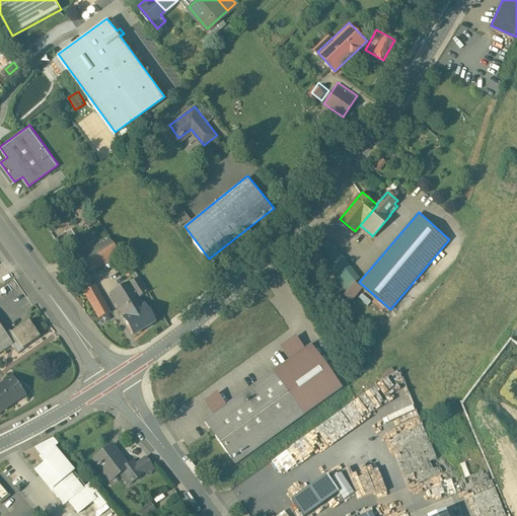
[(88,240),(77,247),(90,270),(121,251),(111,235),(91,245),(88,240)]
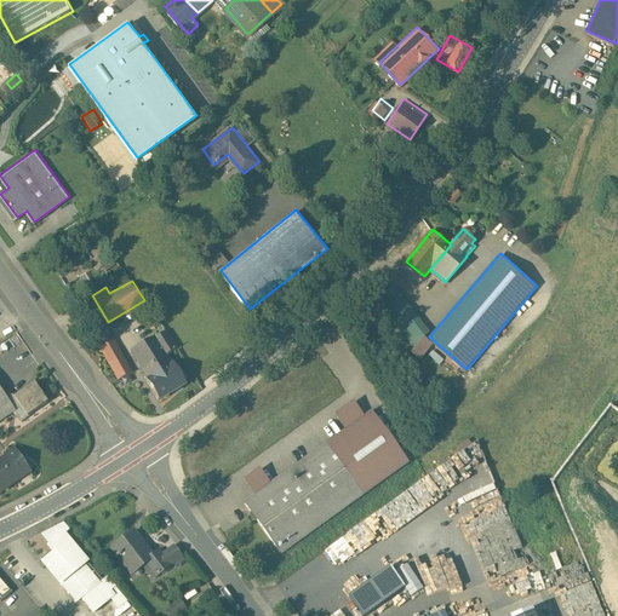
[(431,330),(394,285),(378,295),(416,343),(425,335),(431,330)]
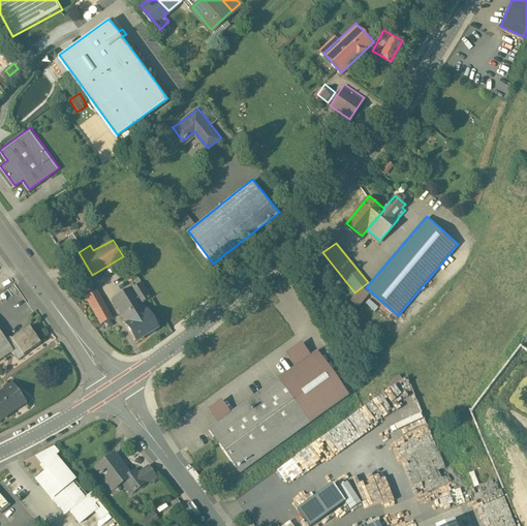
[(86,278),(80,281),(101,322),(114,315),(98,285),(92,288),(86,278)]
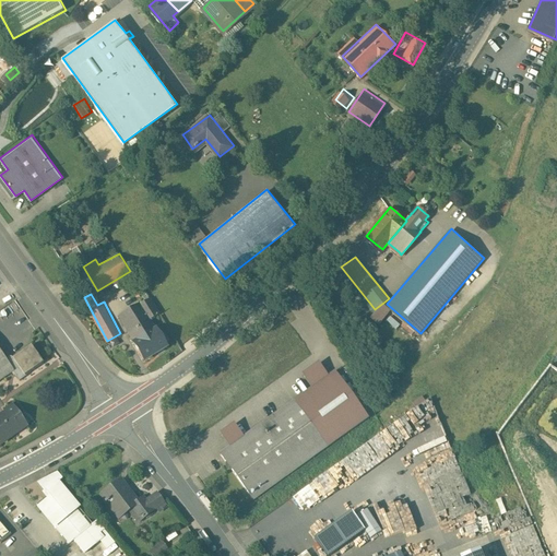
[(152,296),(120,316),(145,358),(168,345),(151,318),(161,311),(152,296)]
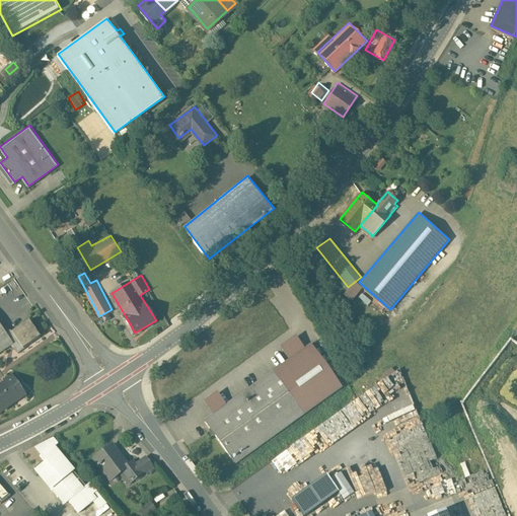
[(356,281),(348,287),(349,288),(345,293),(353,300),(363,287),(356,281)]
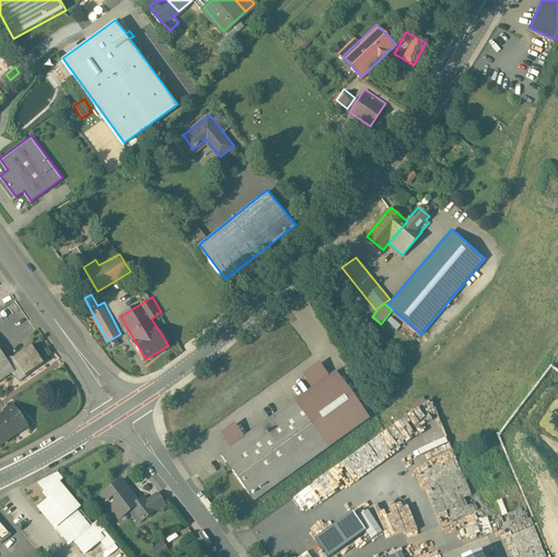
[(33,343),(15,355),(27,373),(45,361),(33,343)]
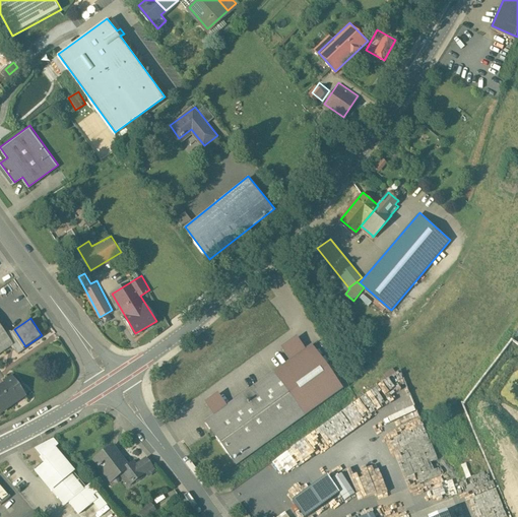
[(0,350),(12,342),(4,330),(0,323),(0,350)]
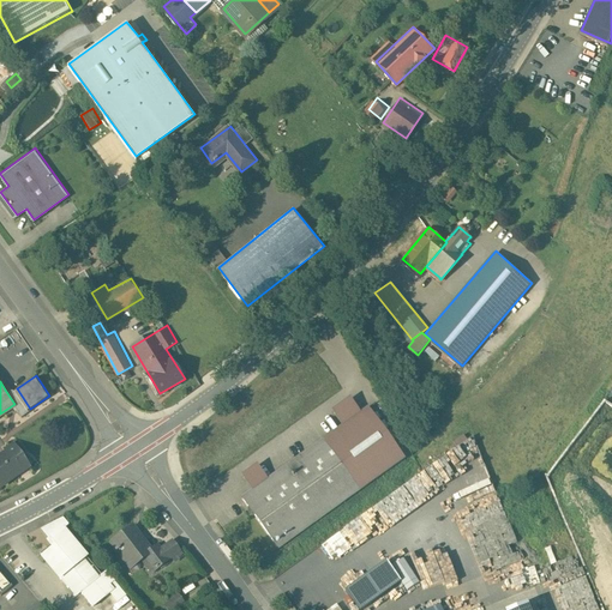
[(17,388),(5,390),(15,404),(23,414),(30,409),(17,388)]
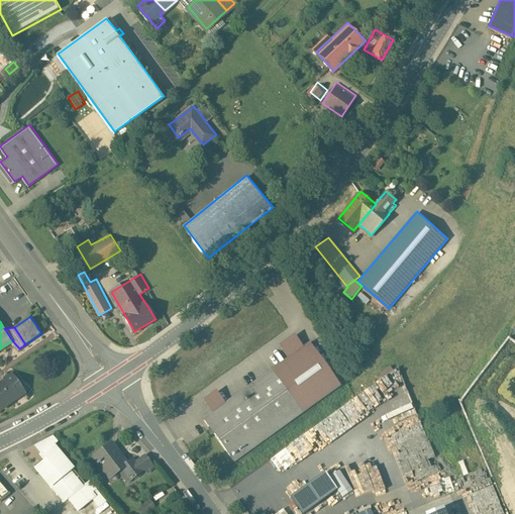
[(341,383),(311,341),(204,417),(234,458),(341,383)]
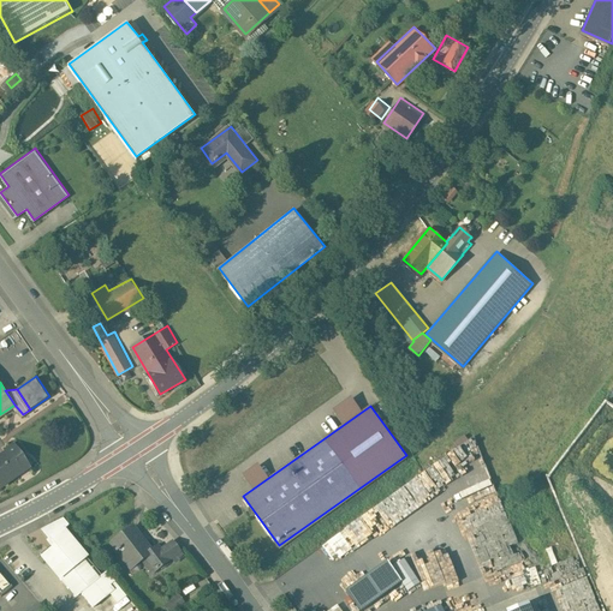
[(30,463),(15,441),(5,447),(7,449),(0,454),(0,483),(0,484),(30,463)]
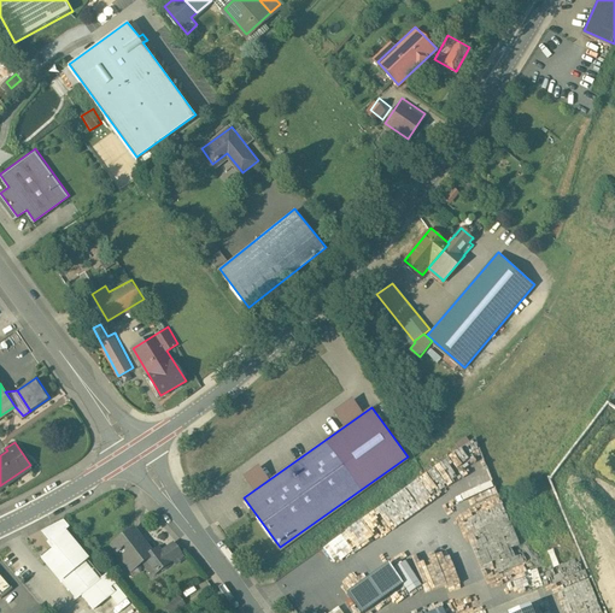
[(135,526),(113,542),(118,549),(117,550),(118,553),(122,550),(132,565),(142,556),(145,560),(145,559),(154,552),(153,550),(148,544),(144,538),(135,526)]
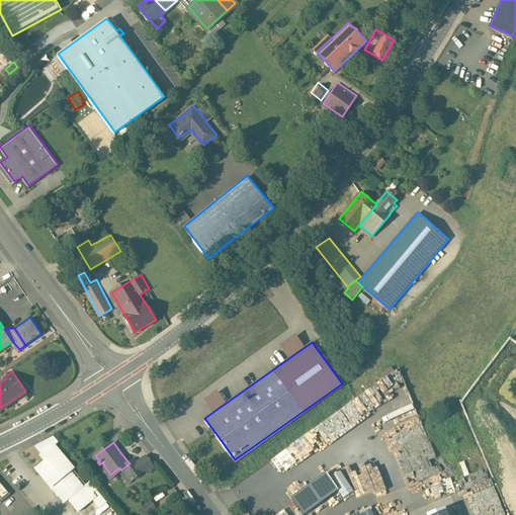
[(47,456),(36,465),(52,486),(74,467),(62,451),(56,444),(44,454),(47,456)]
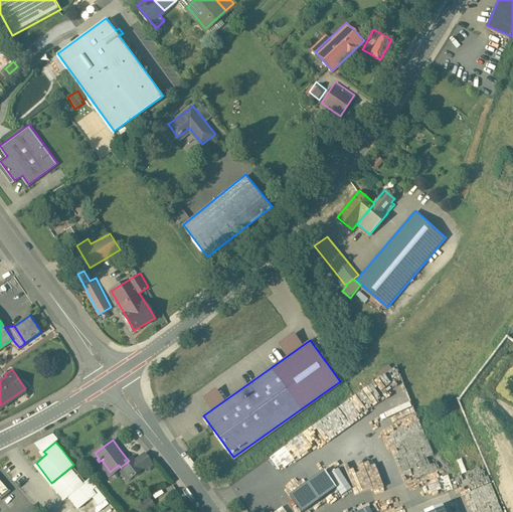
[(134,455),(128,460),(129,461),(121,467),(130,478),(144,468),(134,455)]
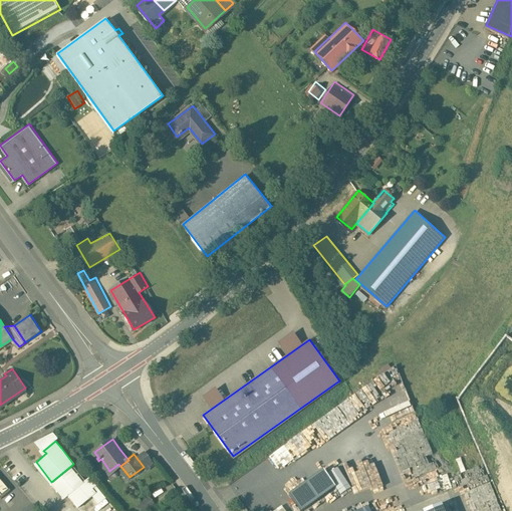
[(51,482),(52,482),(64,497),(71,492),(78,500),(96,484),(90,476),(86,479),(73,464),(51,482)]
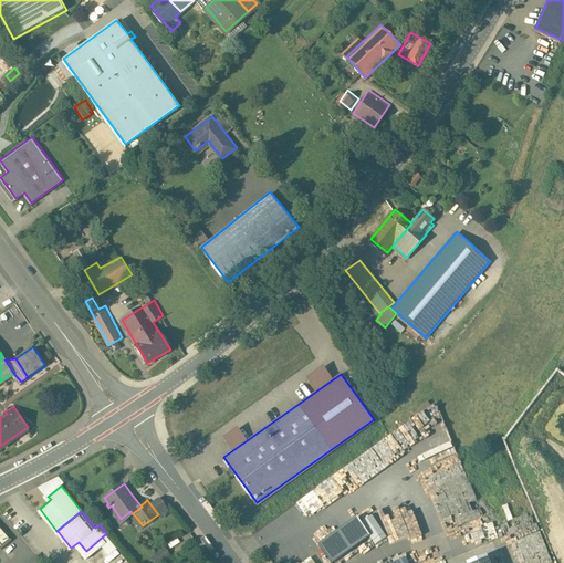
[(334,559),(369,533),(356,514),(321,539),(334,559)]
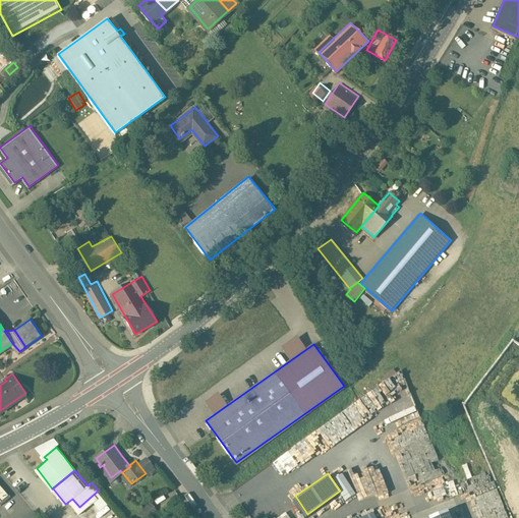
[(12,495),(0,480),(0,501),(2,504),(12,495)]
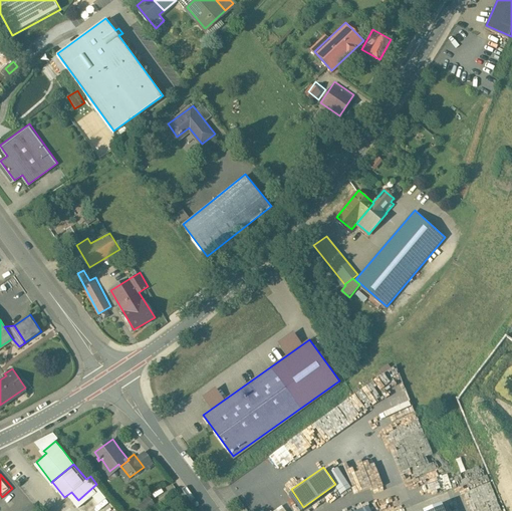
[(151,496),(140,505),(144,509),(155,501),(151,496)]
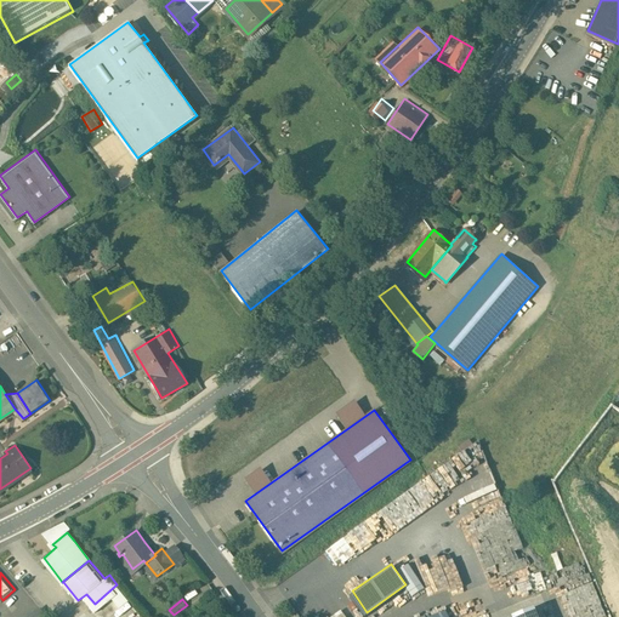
[(50,616),(40,605),(26,616),(50,616)]
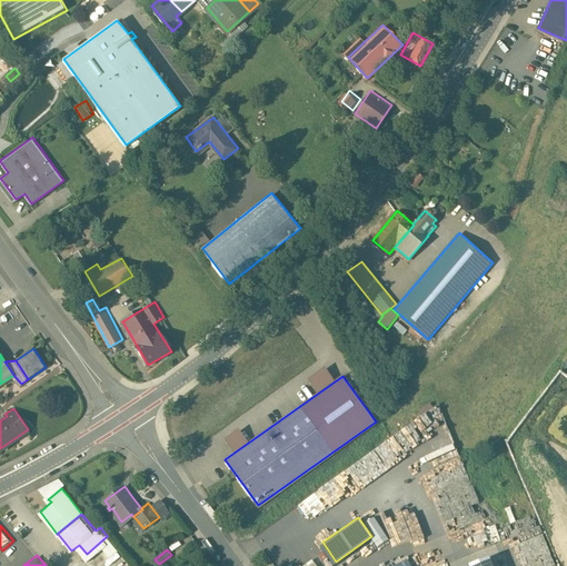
[(298,565),(292,565),(290,560),(284,565),(319,565),(312,556),(298,565)]
